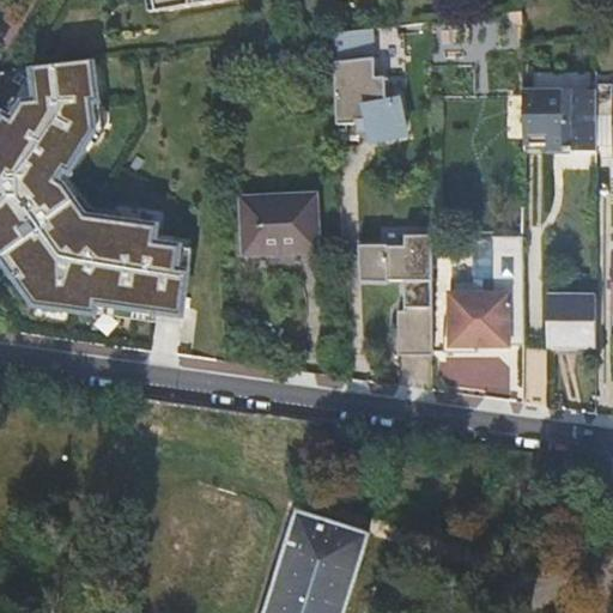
[(155,0),(147,0),(151,16),(158,14),(155,0)]
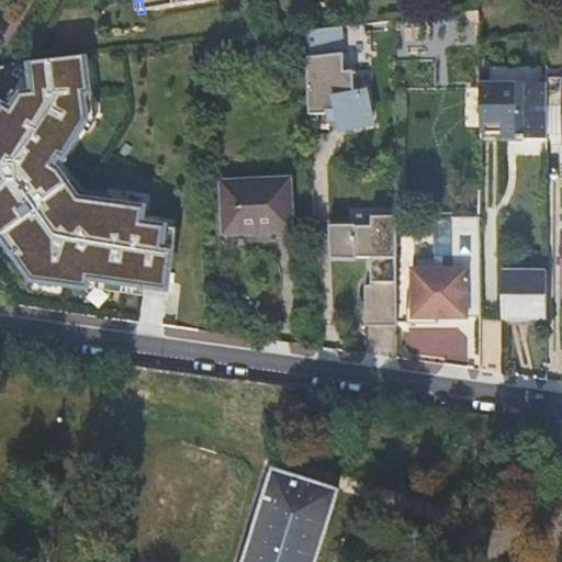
[(142,0),(145,13),(221,1),(221,0),(142,0)]
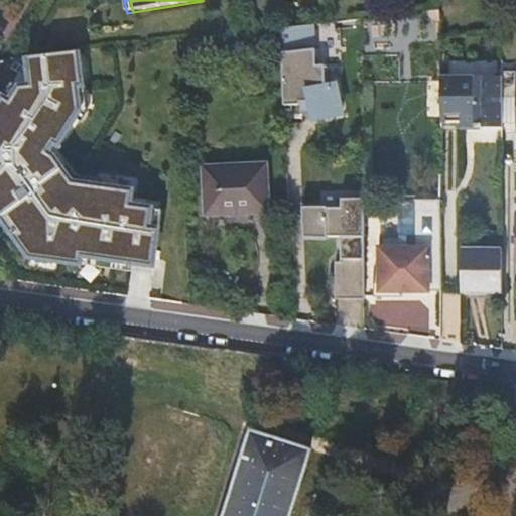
[(287,47),(319,46),(318,23),(286,24),(287,47)]
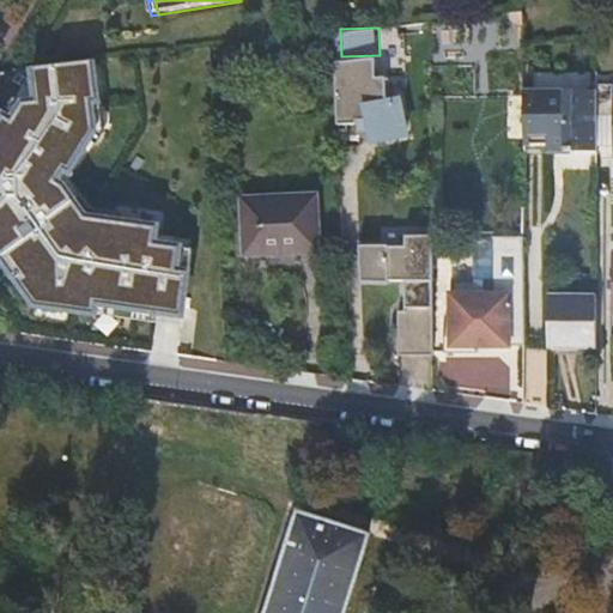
[(375,78),(375,59),(334,62),(337,125),(356,125),(356,121),(368,121),(372,143),(406,135),(399,101),(387,103),(386,78),(375,78)]
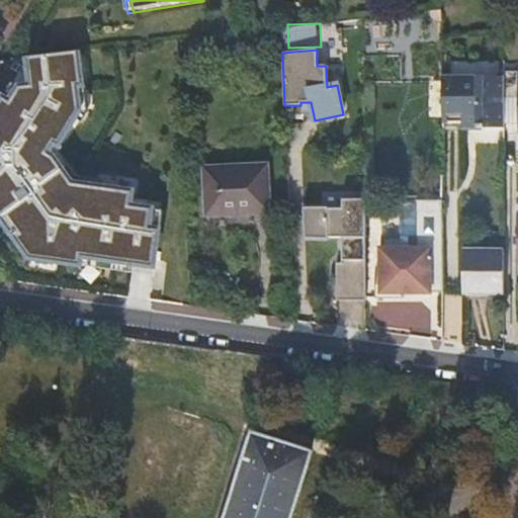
[(0,207),(34,255),(159,270),(168,212),(142,209),(144,192),(80,187),(60,160),(93,115),(89,55),(35,58),(40,83),(28,85),(22,100),(11,93),(0,109),(0,207)]
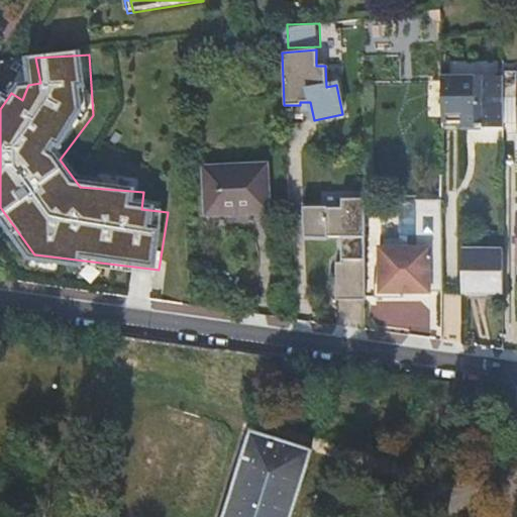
[(516,72),(503,73),(503,76),(503,99),(516,99),(516,133),(516,132),(516,81),(516,72)]
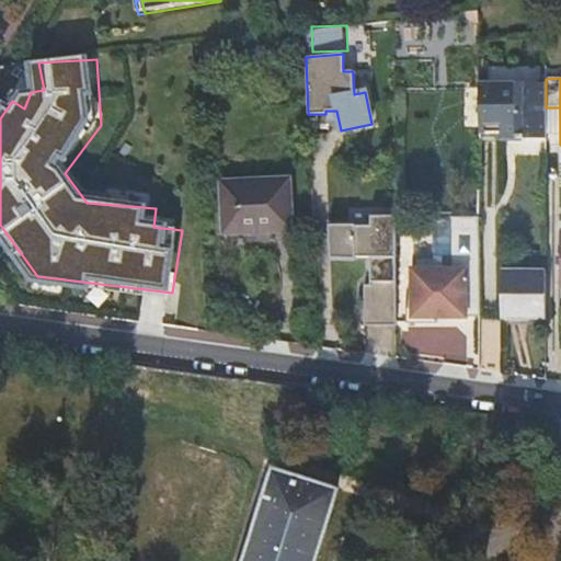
[(546,82),(479,83),(479,139),(546,139),(546,107),(546,82)]
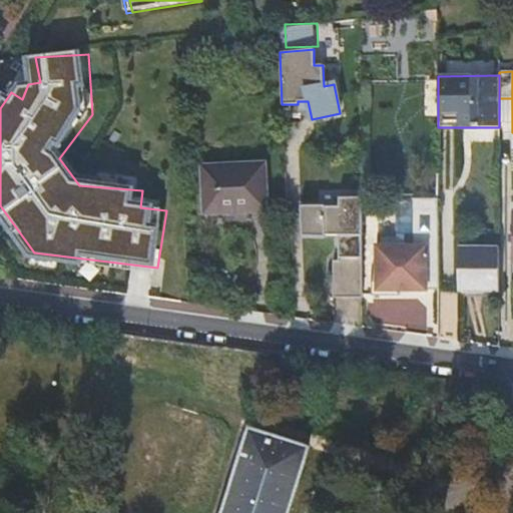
[(265,165),(203,168),(205,213),(266,211),(265,165)]
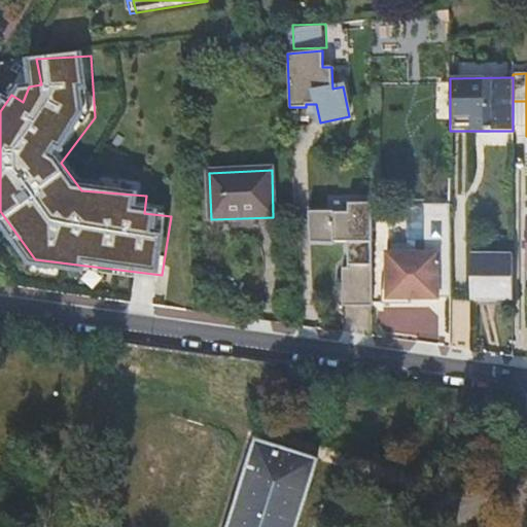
[(341,308),(372,308),(372,203),(348,203),(348,213),(334,213),(334,212),(309,212),(309,243),(332,243),(332,242),(347,242),(348,270),(342,270),(341,308)]
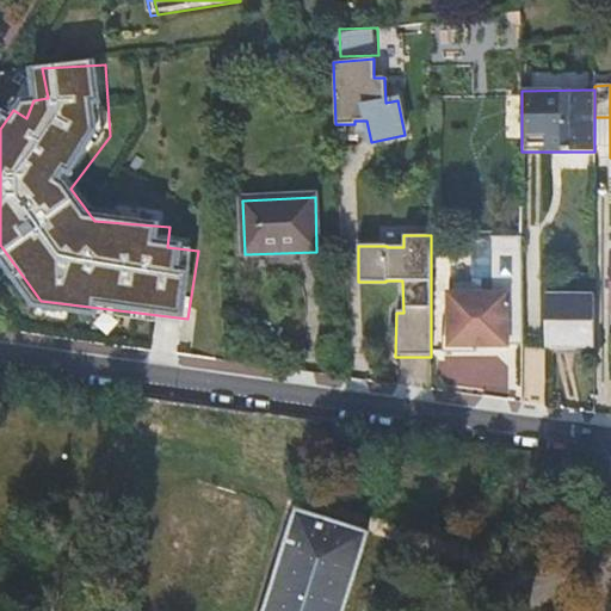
[(476,346),(523,346),(522,239),(493,240),(494,296),(450,296),(451,353),(475,353),(476,346)]
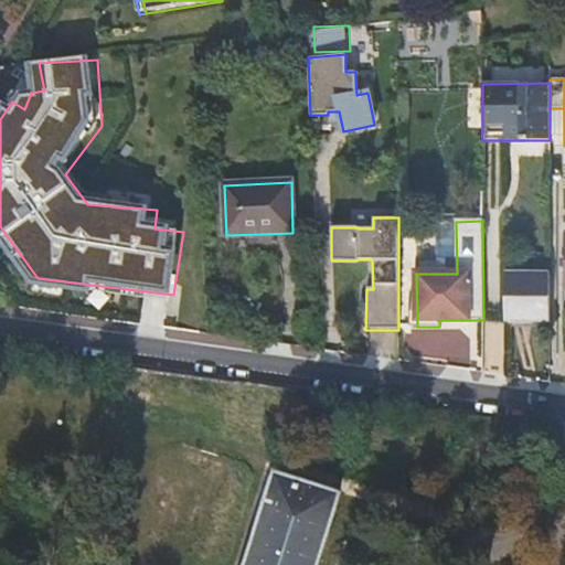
[(505,320),(550,321),(550,275),(505,275),(505,320)]
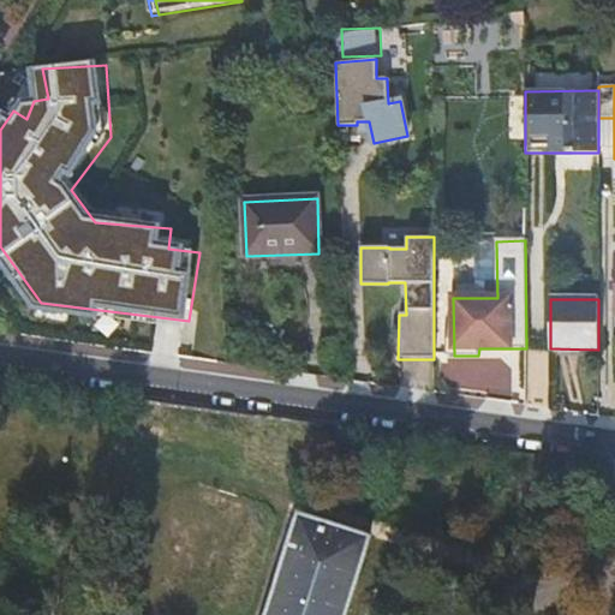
[(342,614),(368,535),(298,513),(266,614),(342,614)]
